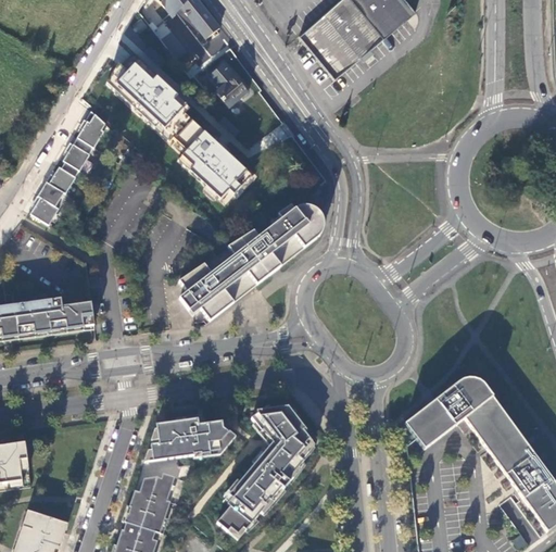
[(171,13),(161,0),(156,0),(159,3),(168,15),(171,13)]
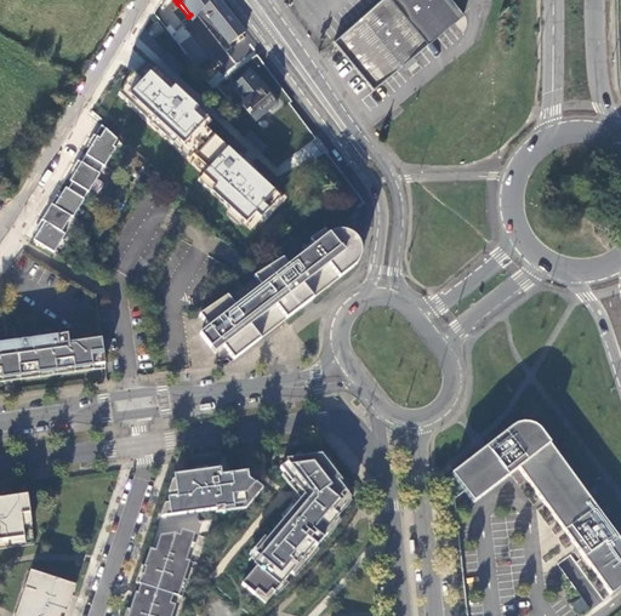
[(180,0),(191,15),(193,17),(203,6),(208,0),(180,0)]
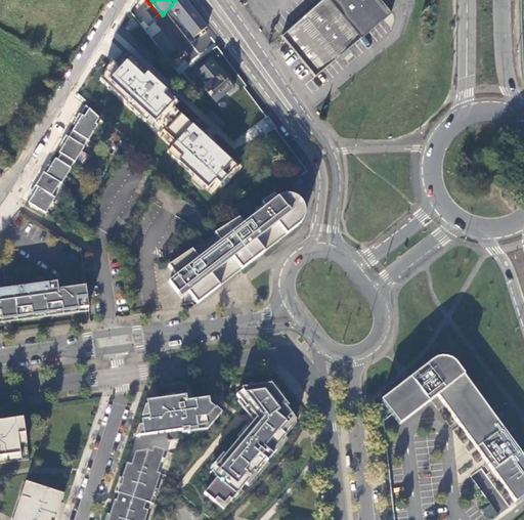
[(194,33),(207,23),(187,0),(175,0),(171,5),(194,33)]
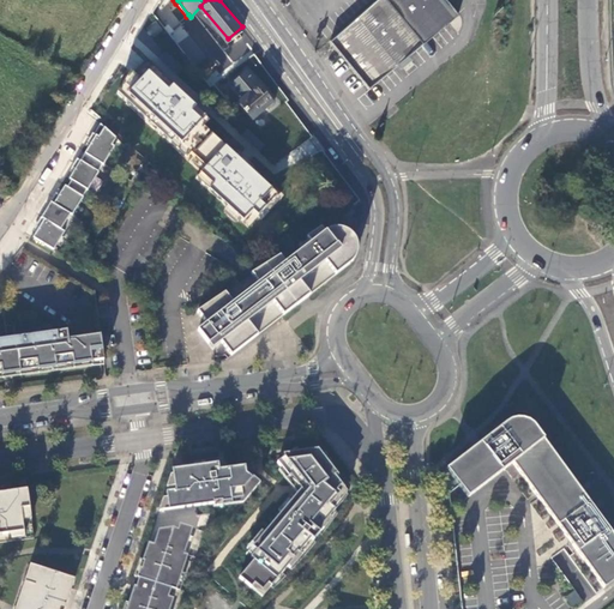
[(459,13),(447,0),(374,0),(330,38),(371,88),(459,13)]
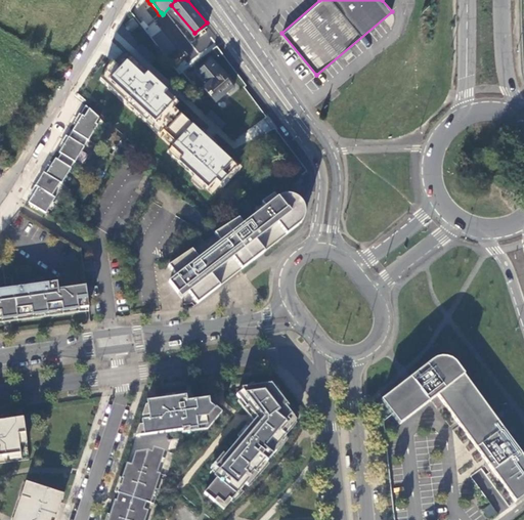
[(125,53),(100,76),(110,86),(101,97),(208,192),(236,164),(174,104),(178,99),(125,53)]
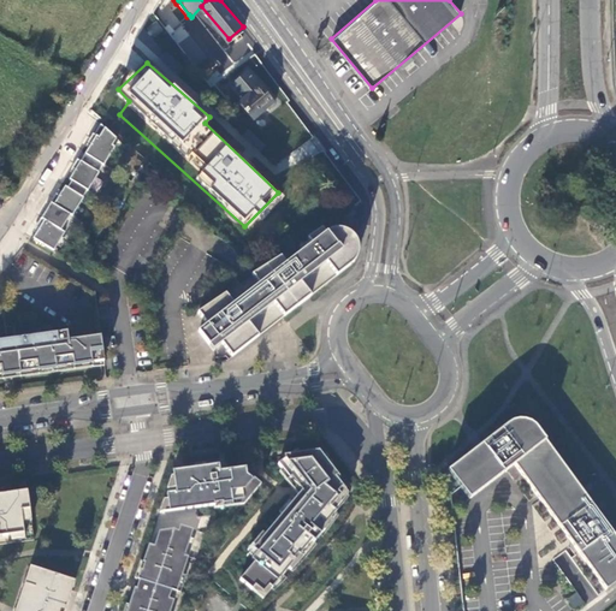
[(243,96),(238,100),(254,118),(276,99),(261,82),(248,67),(231,81),(243,96)]
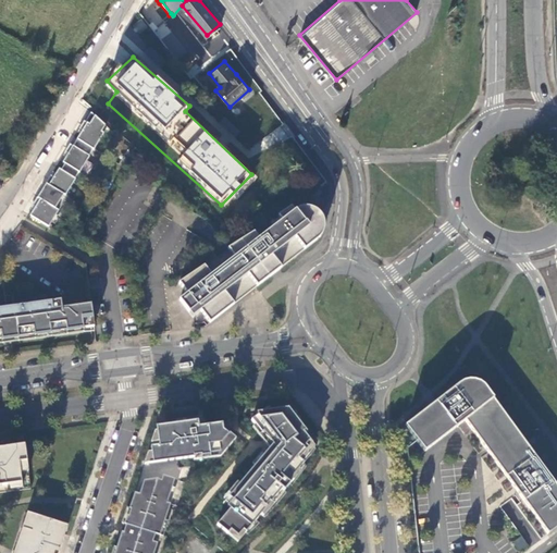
[(209,73),(200,80),(212,94),(215,90),(220,87),(209,73)]
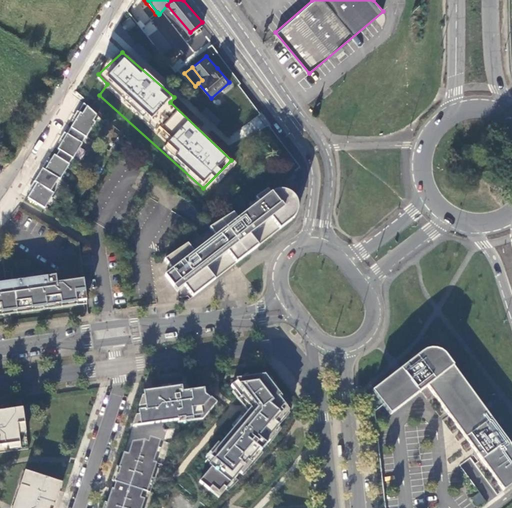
[(32,187),(28,195),(45,205),(62,177),(60,176),(69,161),(73,155),(82,140),(86,134),(95,119),(93,117),(97,112),(84,100),(78,108),(77,108),(73,115),(76,116),(67,131),(64,129),(60,136),(63,138),(58,146),(60,147),(56,153),(54,152),(49,159),(46,158),(42,165),(43,165),(35,178),(34,178),(29,185),(32,187)]
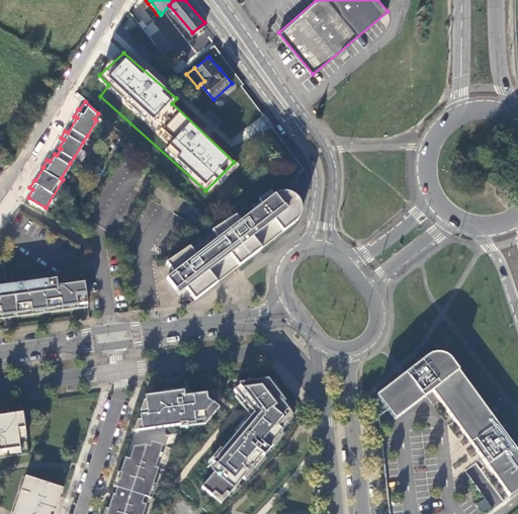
[(190,244),(167,260),(174,269),(167,275),(179,290),(186,285),(195,296),(256,250),(296,219),(299,215),(301,207),(300,201),(298,196),(292,191),(286,189),(281,189),(277,190),(273,192),(270,189),(259,197),(262,201),(241,219),(236,212),(212,228),(219,236),(196,252),(190,244)]
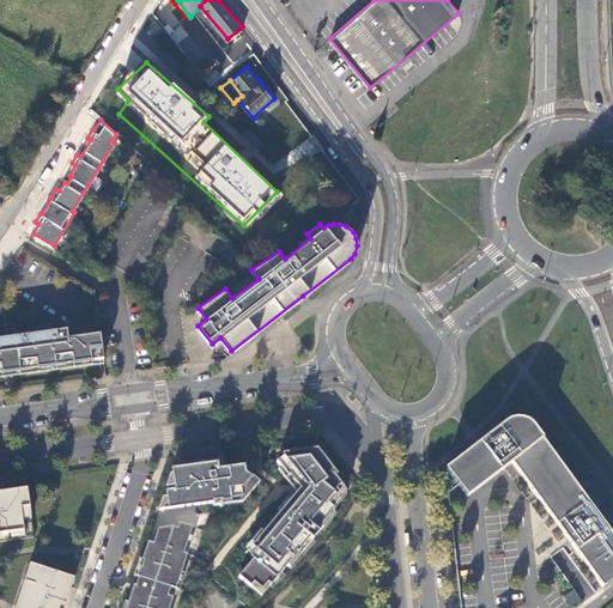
[(0,369),(104,356),(101,330),(68,335),(67,326),(0,334),(0,369)]
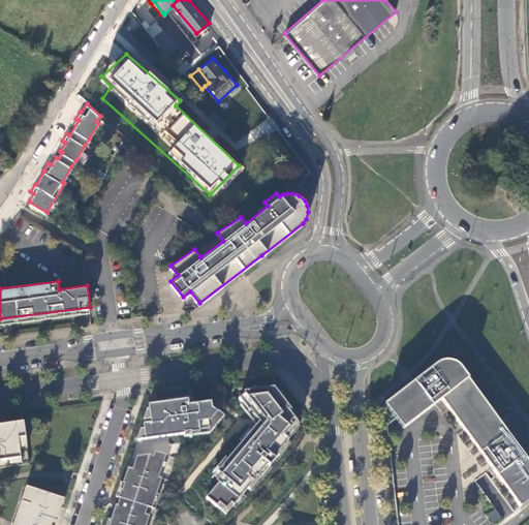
[(500,419),(460,364),(459,363),(454,359),(447,358),(442,359),(435,362),(417,376),(413,378),(384,401),(394,414),(403,426),(441,396),(456,414),(521,504),(528,497),(528,458),(510,433),(500,419)]
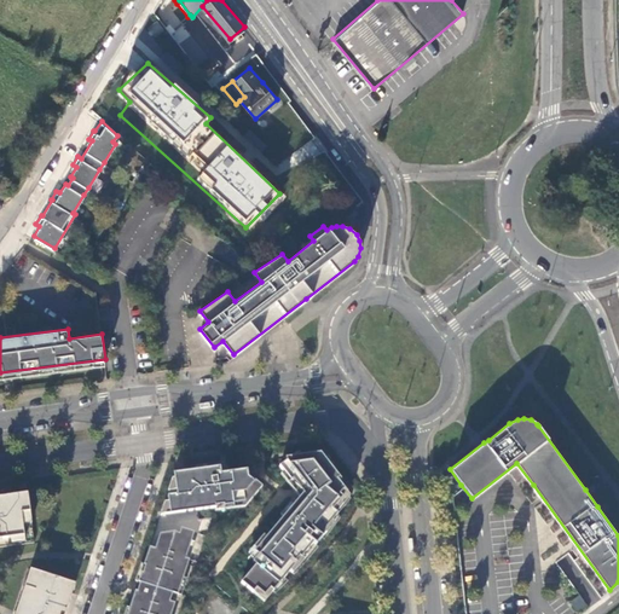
[(340,492),(345,486),(317,450),(285,455),(287,457),(279,462),(291,478),(293,476),(304,491),(254,549),(259,552),(253,559),(256,562),(241,579),(253,590),(256,585),(265,592),(270,585),(273,589),(314,539),(317,542),(323,534),(320,532),(337,511),(333,507),(343,494),(340,492)]
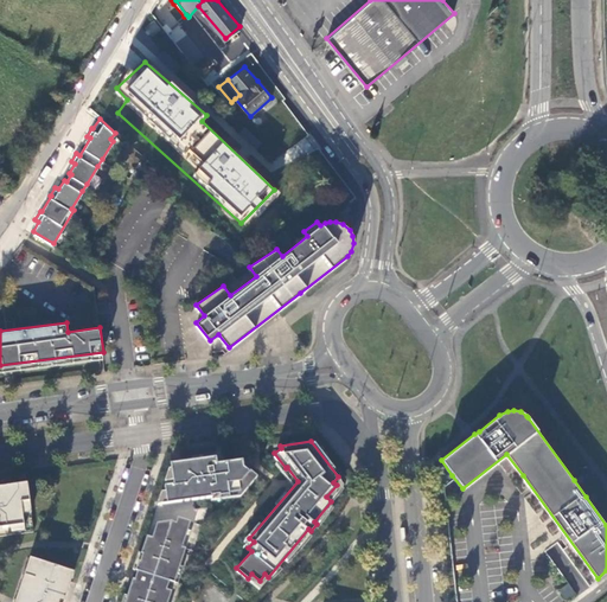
[(216,454),(170,460),(171,466),(168,466),(164,479),(172,478),(173,481),(164,482),(165,488),(161,488),(157,501),(166,500),(211,494),(211,498),(240,493),(257,474),(247,465),(246,466),(243,465),(242,458),(217,461),(216,454)]
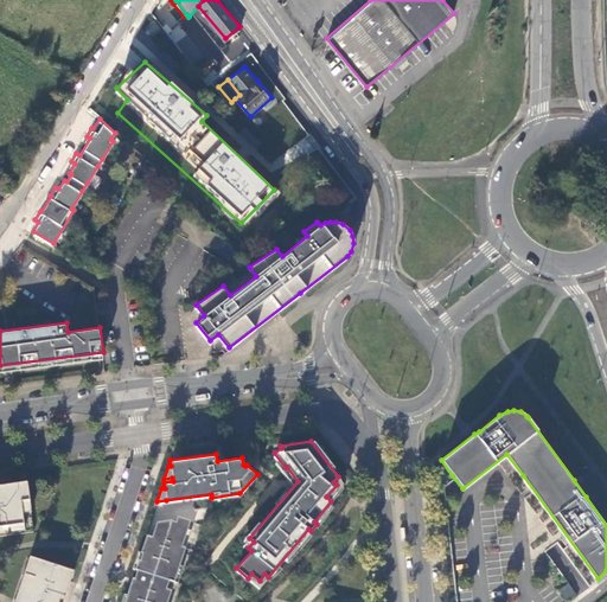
[(0,524),(24,522),(21,499),(30,498),(27,480),(0,482),(0,524)]
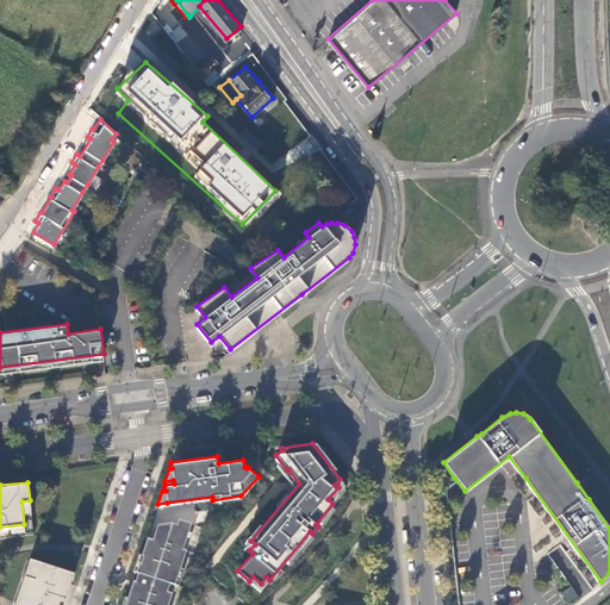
[(175,604),(203,525),(178,517),(176,522),(173,521),(157,522),(153,537),(147,535),(141,553),(143,553),(141,561),(138,560),(136,569),(138,571),(136,579),(134,578),(123,604),(175,604)]
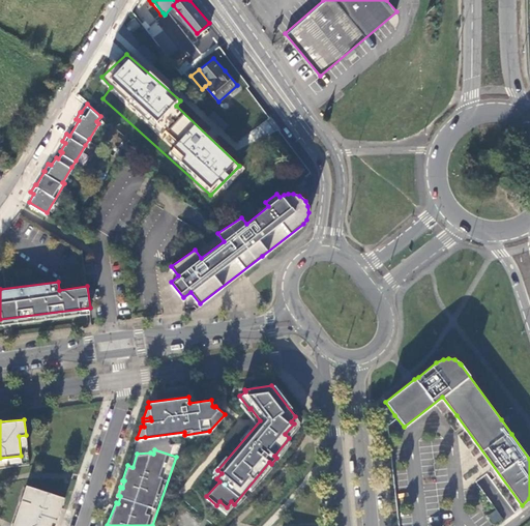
[(54,525),(65,496),(27,483),(15,522),(12,525),(54,525)]
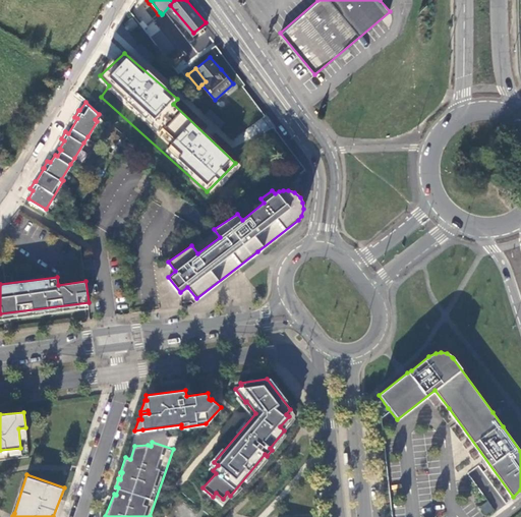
[(482,511),(493,508),(489,497),(479,500),(482,511)]
